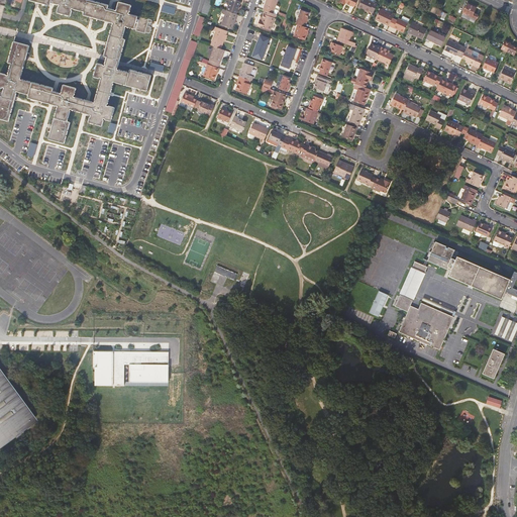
[(28,0),(49,6),(50,3),(60,5),(58,12),(71,16),(72,10),(71,10),(72,8),(84,12),(83,15),(113,23),(104,56),(107,57),(105,66),(97,64),(94,77),(99,78),(101,78),(95,102),(74,97),(76,88),(64,85),(62,94),(53,91),(54,88),(22,80),(20,80),(21,78),(29,45),(14,41),(8,63),(11,64),(8,75),(1,73),(0,75),(0,87),(3,88),(3,87),(5,88),(2,97),(0,96),(0,118),(9,121),(17,91),(29,94),(28,97),(58,106),(53,125),(48,139),(64,143),(70,122),(67,121),(71,109),(83,112),(92,115),(91,116),(89,122),(102,126),(104,118),(106,118),(105,119),(111,121),(114,108),(109,106),(107,106),(113,82),(133,87),(146,91),(150,75),(130,70),(129,73),(117,70),(125,39),(122,38),(125,26),(148,33),(149,33),(149,32),(150,29),(151,27),(150,27),(147,26),(148,22),(149,22),(150,23),(151,23),(151,22),(152,20),(129,14),(131,5),(119,2),(116,11),(108,8),(109,5),(89,0),(28,0)]
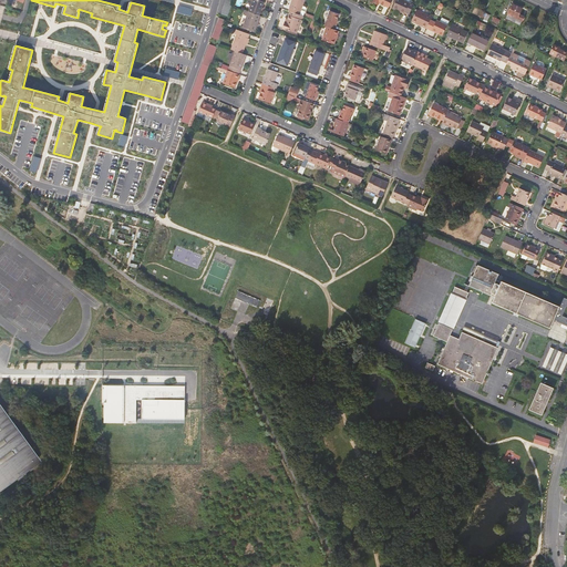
[(234,0),(225,0),(220,13),(228,16),(234,0)]
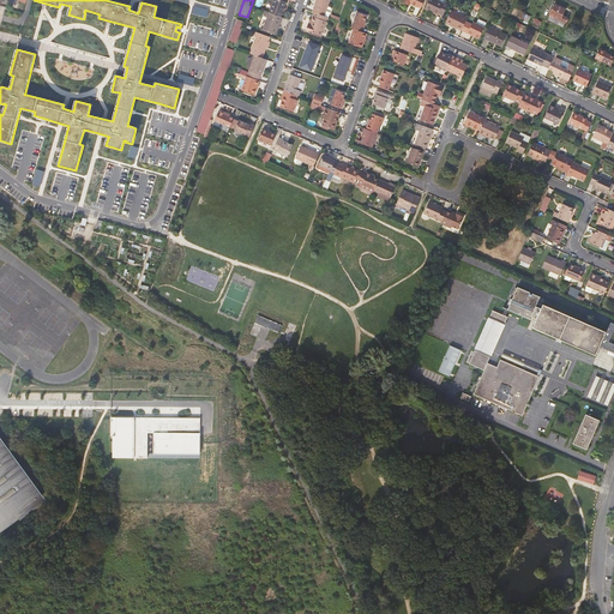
[(280,0),(274,0),(270,13),(282,17),(287,2),(280,0)]
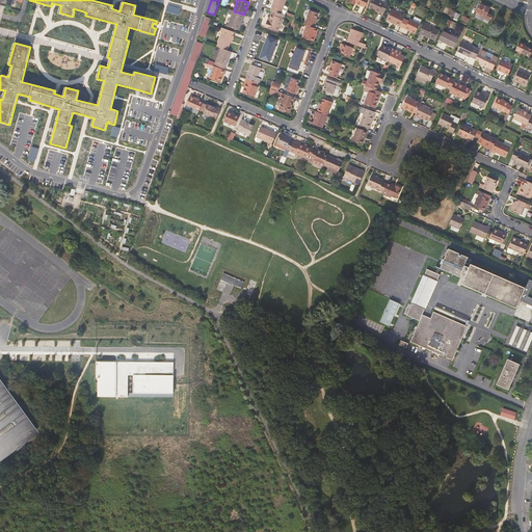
[(274,0),(271,10),(273,10),(282,14),(286,0),(274,0)]
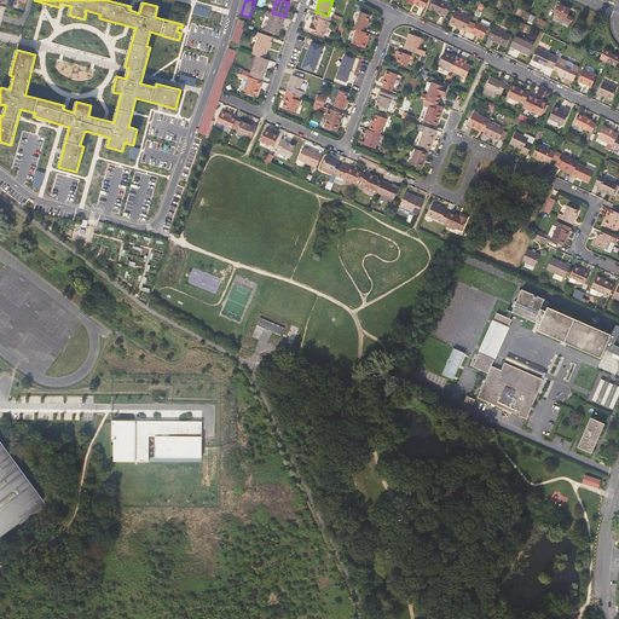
[(443,12),(447,15),(452,5),(440,0),(432,0),(428,9),(441,15),(443,12)]
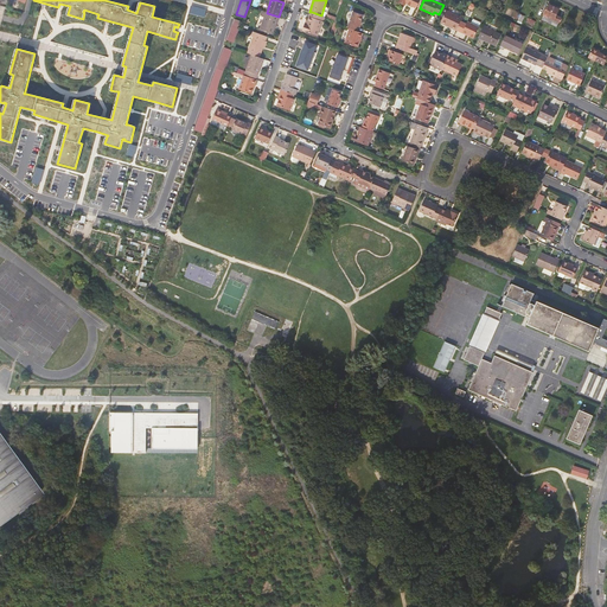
[(544,16),(542,19),(556,26),(558,21),(560,21),(561,17),(556,14),(558,8),(549,4),(543,16),(544,16)]
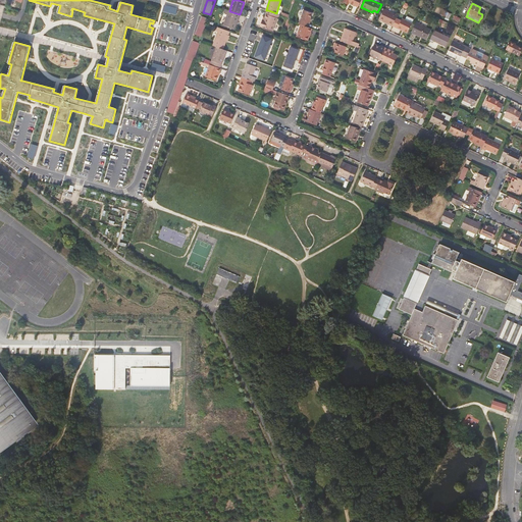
[(379,19),(393,25),(396,18),(398,15),(384,8),(379,19)]
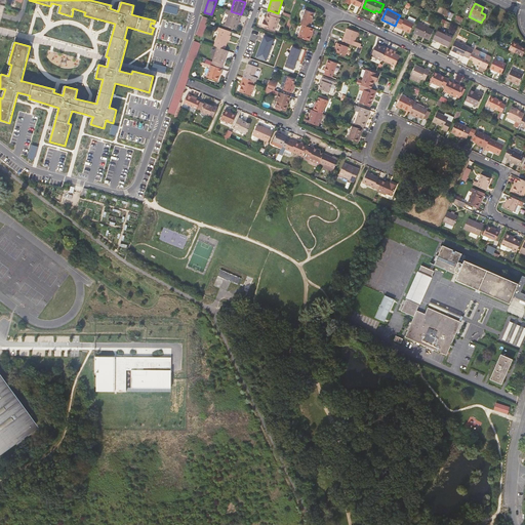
[(237,31),(242,15),(241,14),(231,11),(227,9),(226,13),(230,14),(226,27),(237,31)]
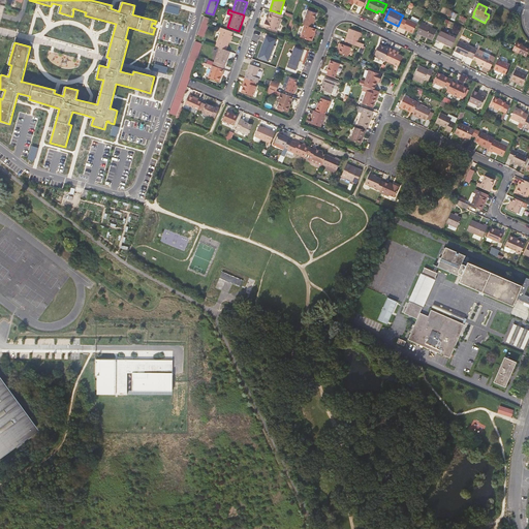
[(448,9),(446,14),(455,19),(457,13),(448,9)]
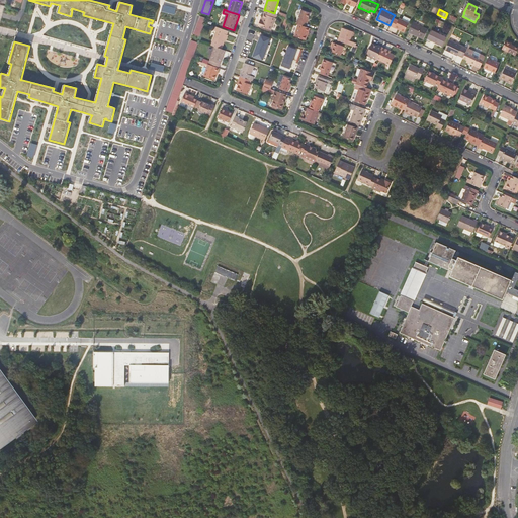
[(274,19),(276,14),(274,13),(266,10),(263,18),(262,21),(260,20),(258,26),(270,30),(274,19)]
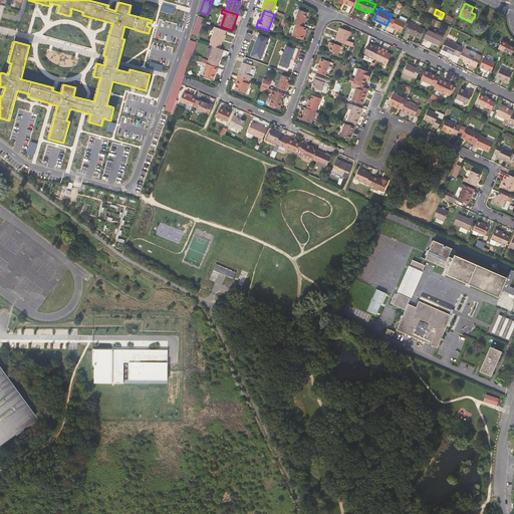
[(299,10),(294,23),(295,24),(303,27),(305,21),(304,20),(305,19),(307,13),(299,10)]
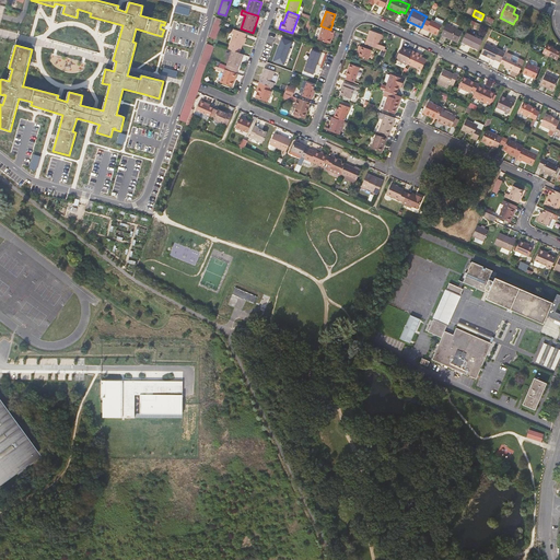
[(222,25),(224,20),(217,18),(209,37),(217,39),(222,25)]
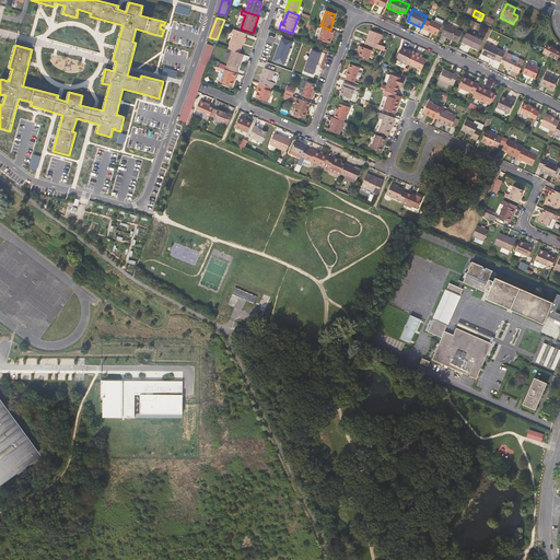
[(431,23),(424,20),(421,27),(428,31),(428,30),(433,32),(433,33),(436,35),(441,24),(432,21),(431,23)]
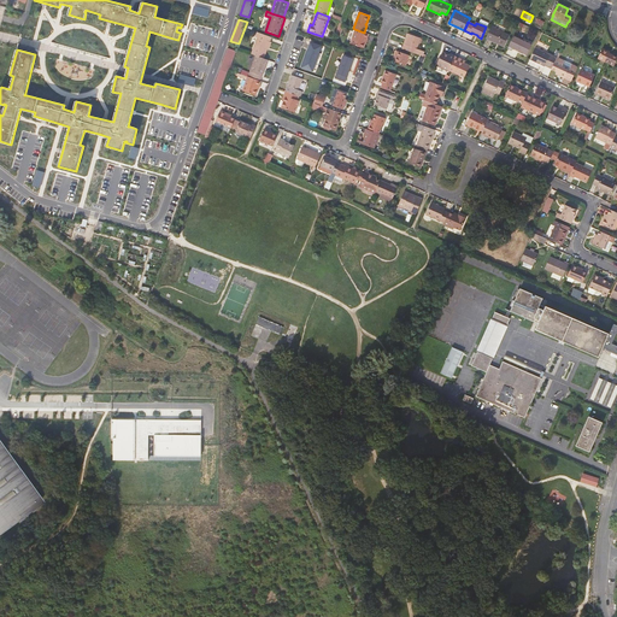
[(510,36),(492,27),(486,39),(505,47),(510,36)]
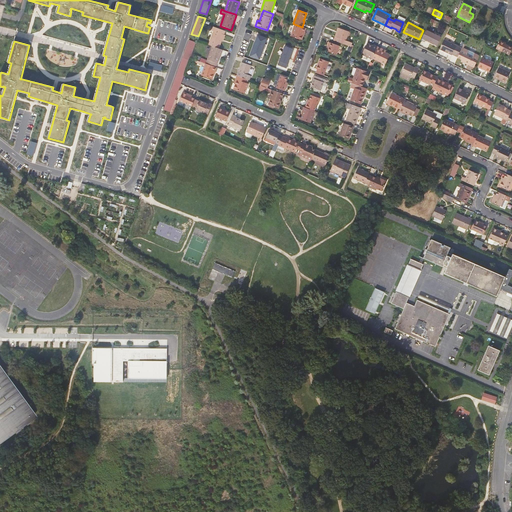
[(289,36),(300,40),(301,36),(303,36),(304,32),(306,28),(302,27),(294,24),(289,36)]
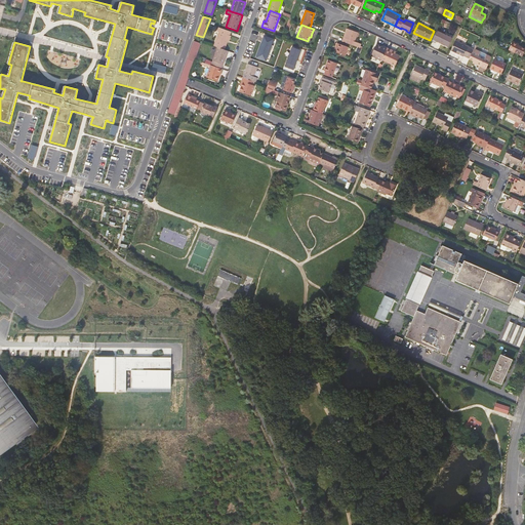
[(225,49),(228,41),(230,35),(231,32),(218,27),(217,31),(218,32),(213,46),(217,47),(225,49)]
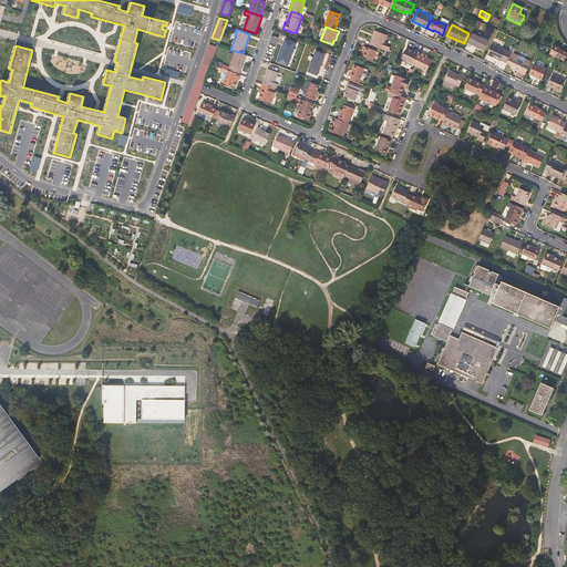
[(387,35),(377,31),(373,42),(374,42),(373,47),(389,52),(390,48),(383,45),(387,35)]
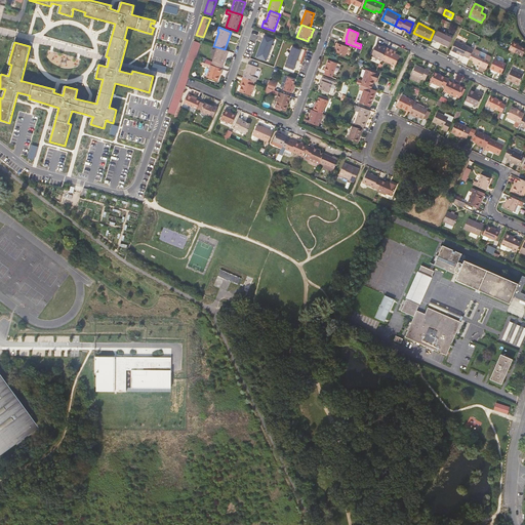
[(453,37),(437,30),(432,41),(436,43),(437,41),(448,47),(453,37)]
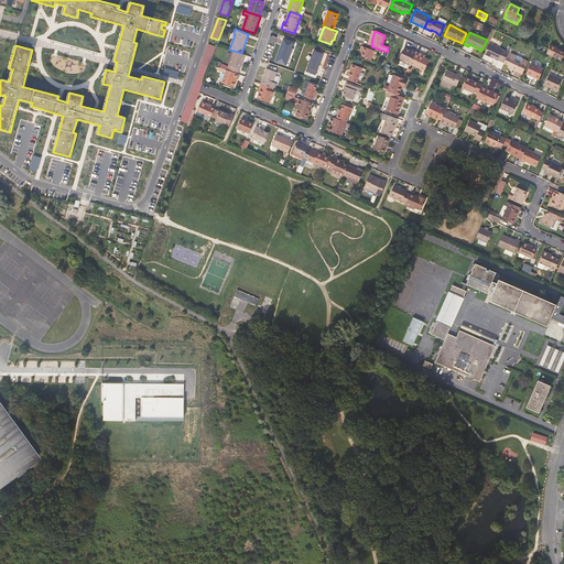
[(277,63),(289,66),(295,41),(283,38),(277,63)]
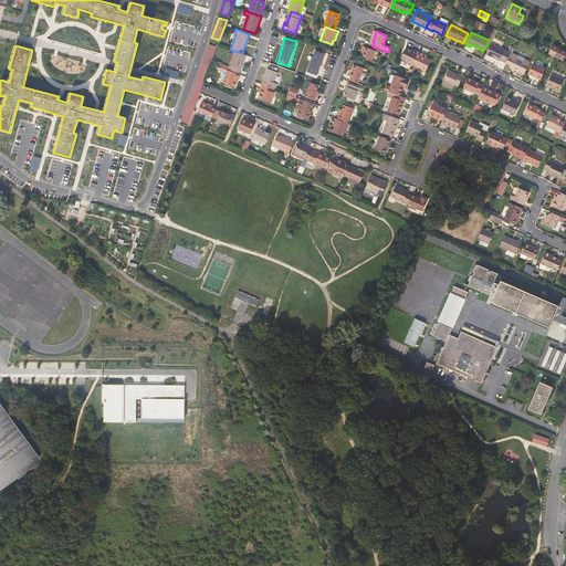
[(500,60),(506,63),(511,53),(491,43),(485,54),(499,61),(500,60)]
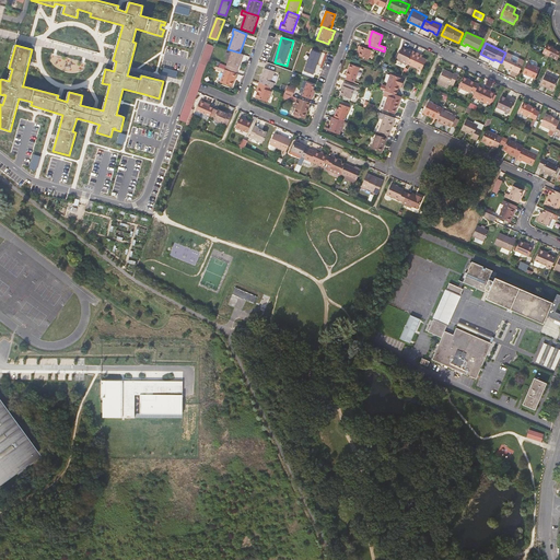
[(200,63),(207,66),(208,63),(214,46),(207,44),(200,63)]
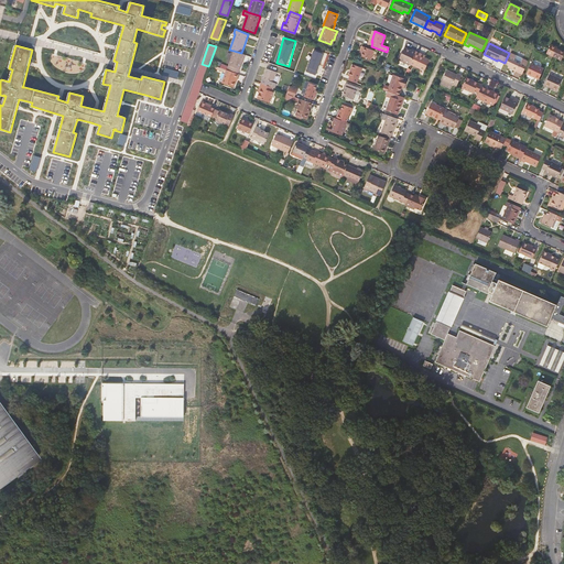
[(556,49),(557,47),(551,44),(546,53),(554,57),(559,60),(562,61),(563,54),(563,52),(560,51),(556,49)]
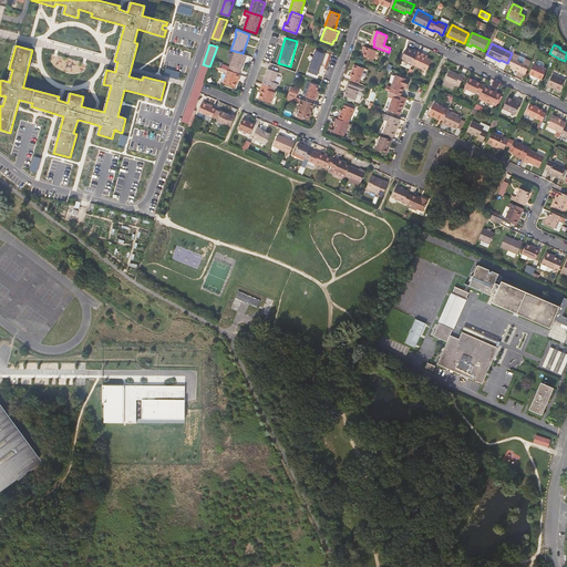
[(366,48),(363,53),(362,57),(372,60),(375,51),(366,48)]
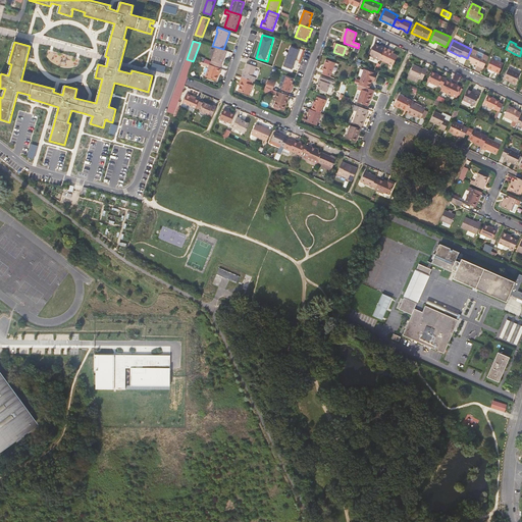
[(370,56),(380,60),(380,59),(385,48),(382,46),(381,47),(375,45),(373,50),(371,53),(370,56)]
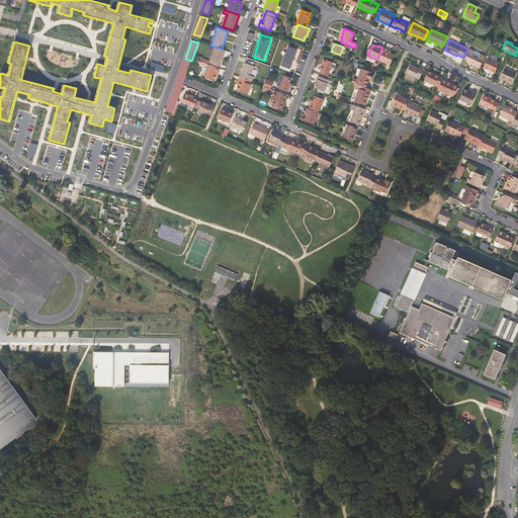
[(287,46),(282,67),(291,70),(296,48),(287,46)]
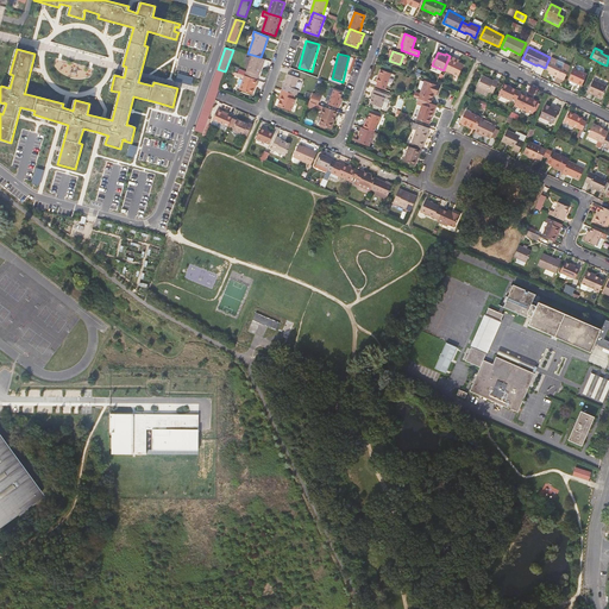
[(246,71),(245,76),(257,80),(257,81),(264,60),(261,57),(252,55),(246,71)]
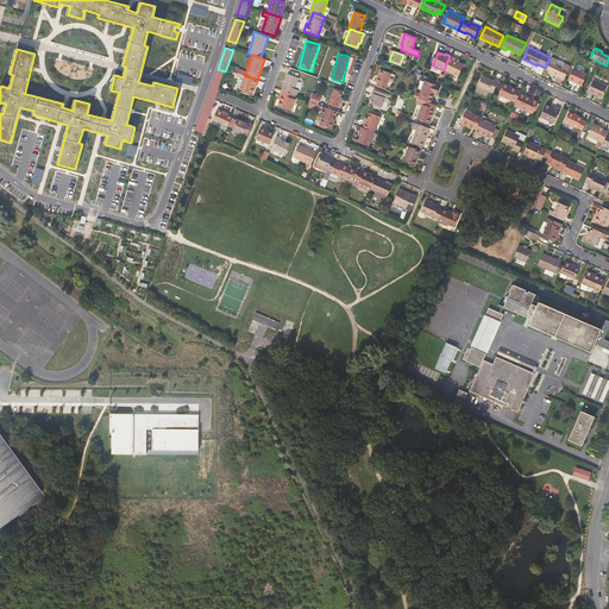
[(456,58),(450,56),(444,69),(460,76),(465,66),(459,62),(454,61),(456,58)]
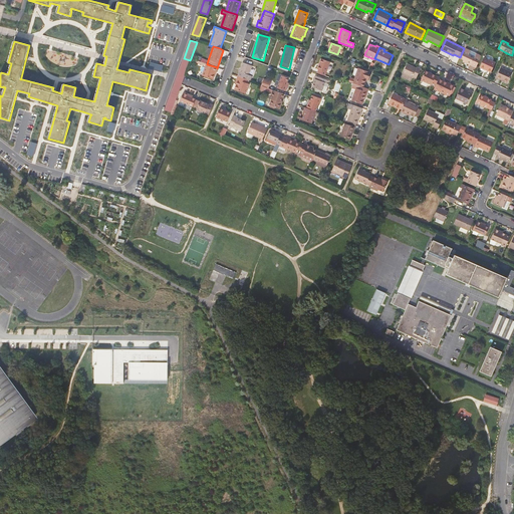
[(459,58),(464,60),(466,61),(466,62),(476,67),(482,55),(477,53),(475,56),(469,53),(471,50),(466,48),(465,47),(464,48),(460,57),(459,58)]
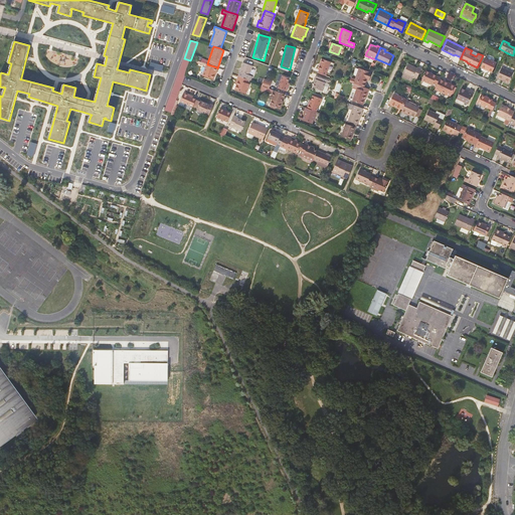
[(485,57),(481,66),(492,72),(497,62),(485,57)]
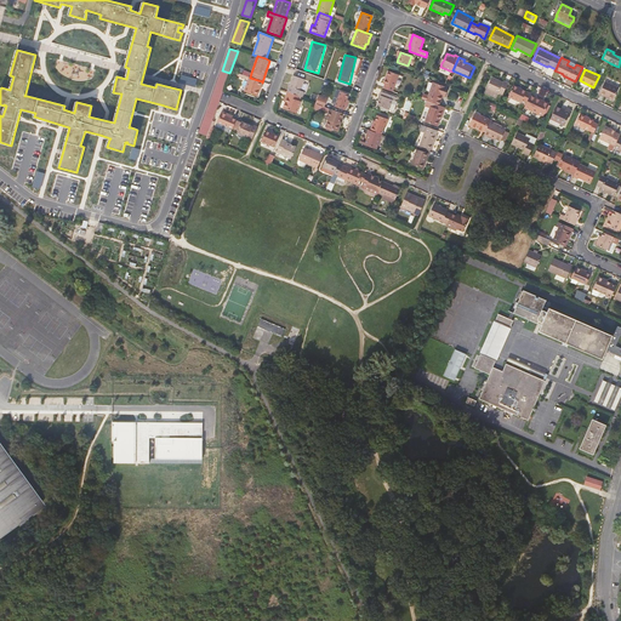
[(229,73),(222,70),(199,132),(208,136),(209,131),(211,126),(214,120),(229,74),(229,73)]
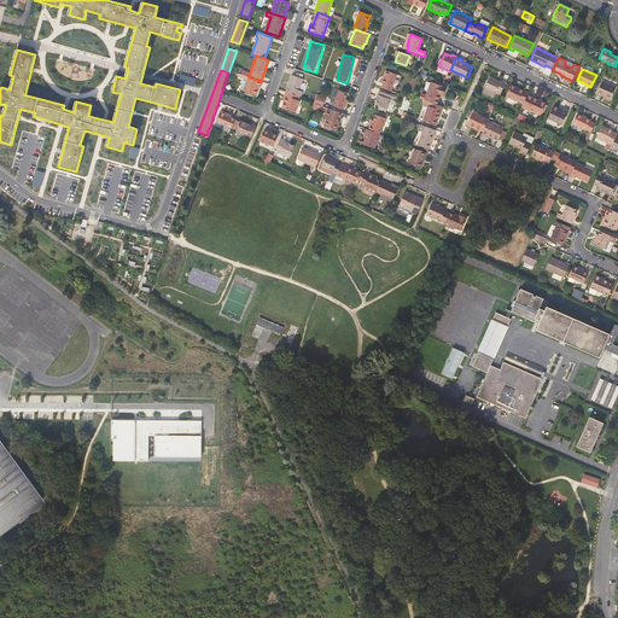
[(242,74),(229,70),(228,73),(228,74),(240,77),(245,80),(246,79),(248,79),(248,76),(242,74)]
